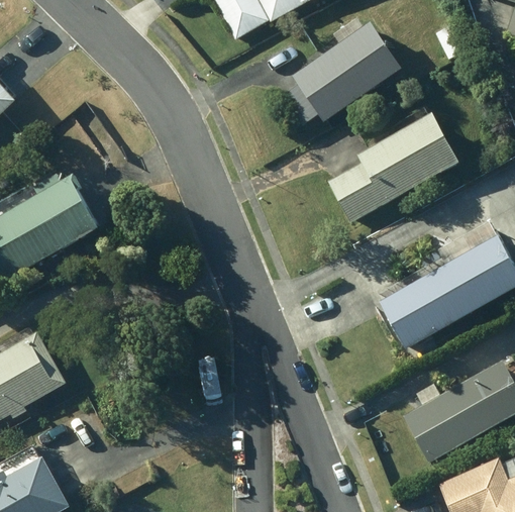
[(216,0),(236,36),(301,0),(216,0)]
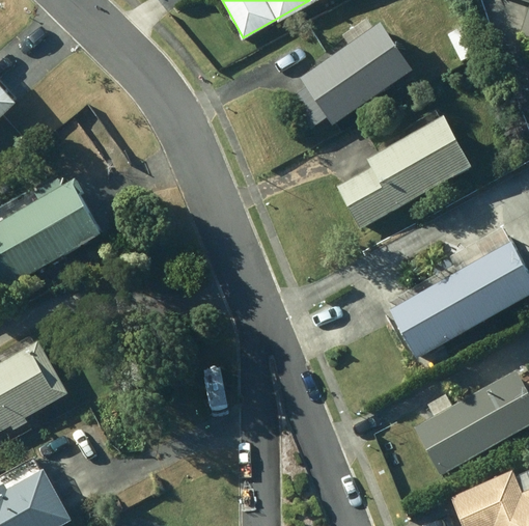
[(528,0),(528,6),(520,32),(528,34),(528,0)]
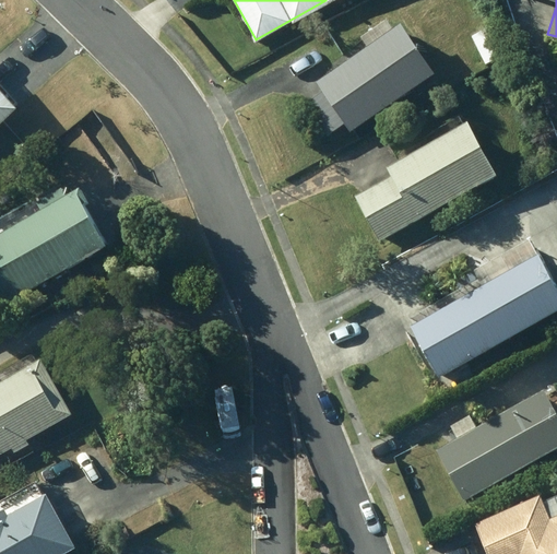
[(319,91),(304,101),(327,134),(342,124),(348,132),(430,77),(396,26),(313,83),(319,91)]
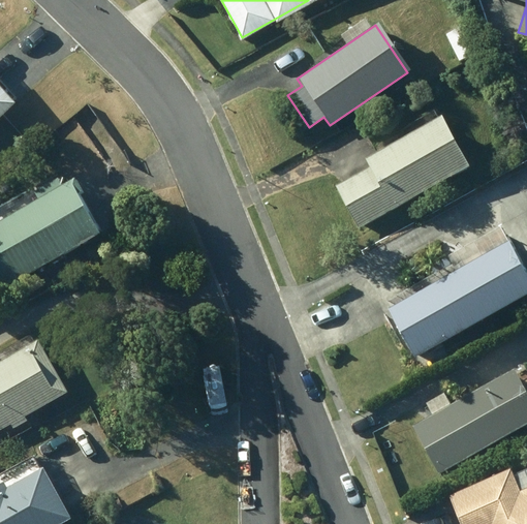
[(0,106),(11,95),(0,83),(0,106)]
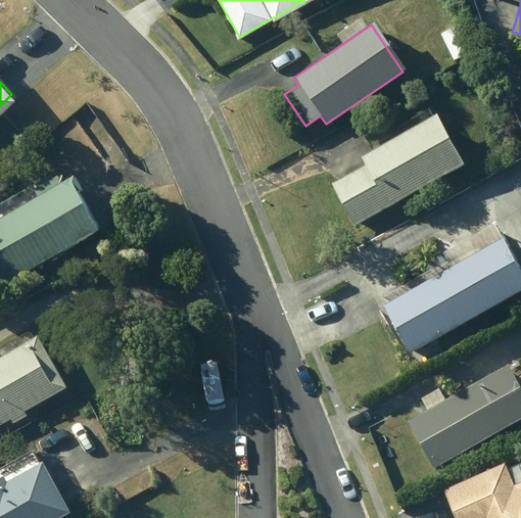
[(434,115),(360,155),(364,163),(331,182),(354,224),(462,166),(434,115)]
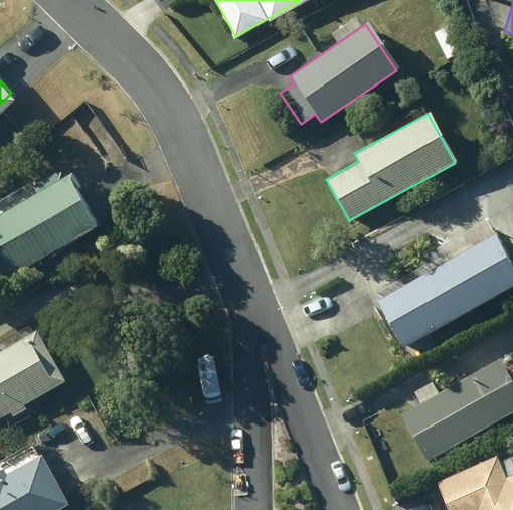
[(65,170),(0,208),(0,268),(4,275),(96,220),(65,170)]
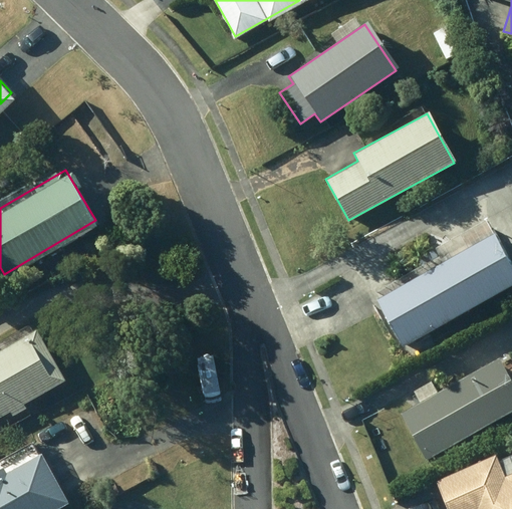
[(511,276),(491,237),(375,298),(401,346),(511,287),(511,276)]
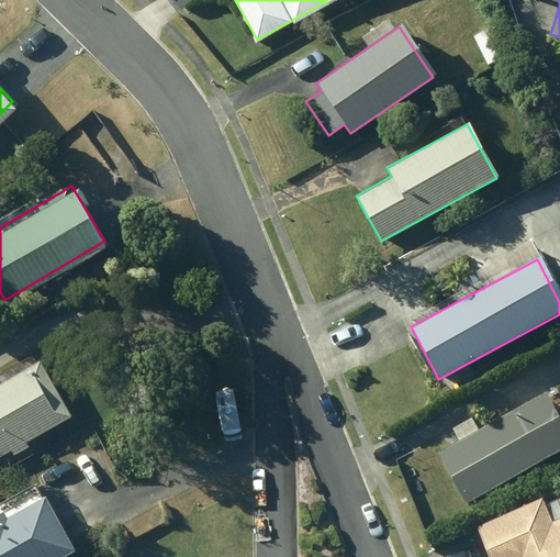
[(24,436),(68,411),(36,356),(0,377),(0,449),(11,444),(13,448),(28,441),(24,436)]
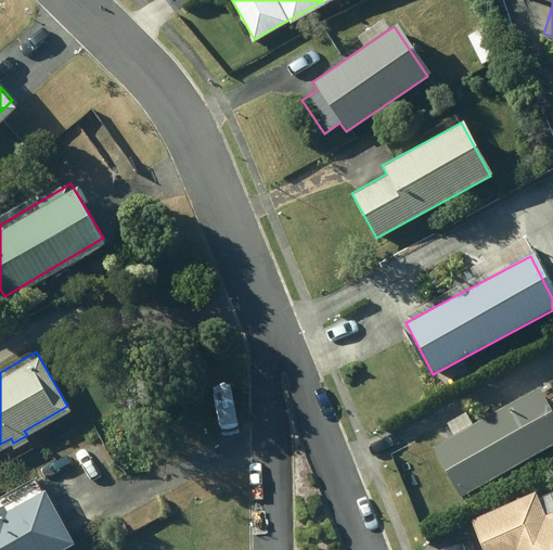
[(552,412),(535,382),(433,440),(462,491),(552,438),(552,412)]
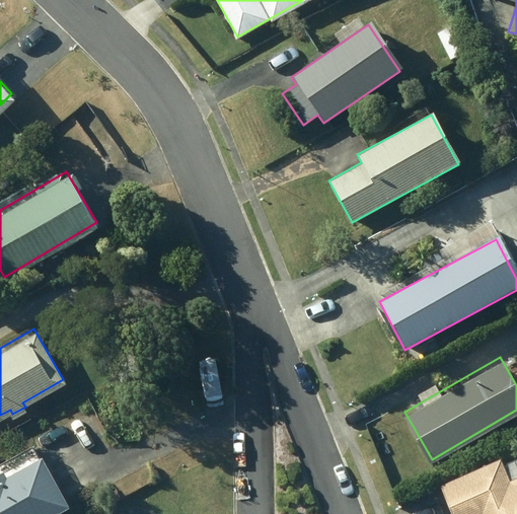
[(0,513),(49,513),(67,504),(39,453),(1,474),(0,472),(0,513)]
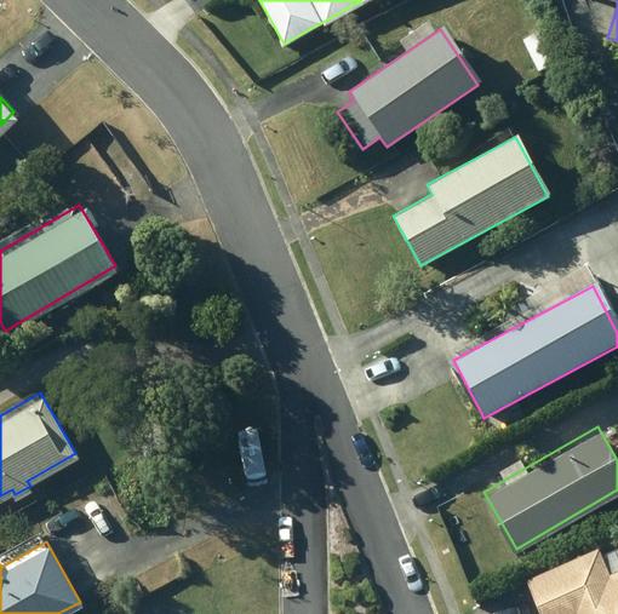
[(617,550),(607,555),(604,544),(531,573),(547,613),(617,613),(617,550)]
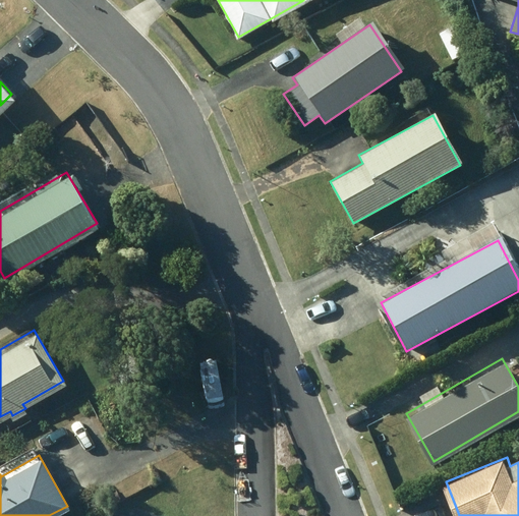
All buildings are outlined.
